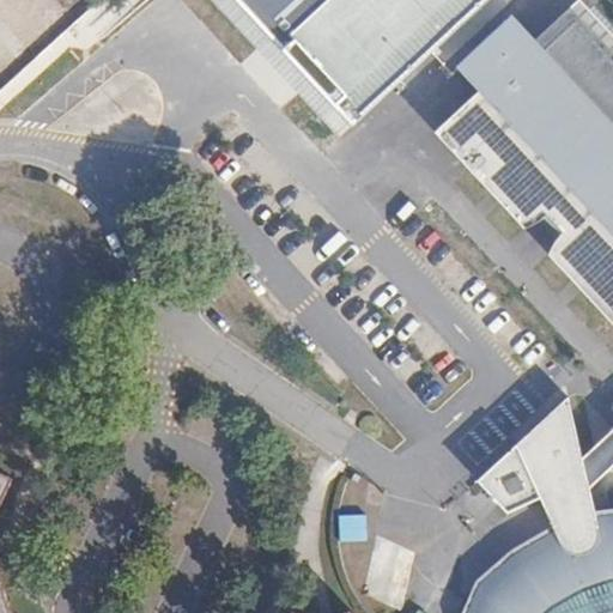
[(263,0),(368,114),(431,55),(491,0),(263,0)]
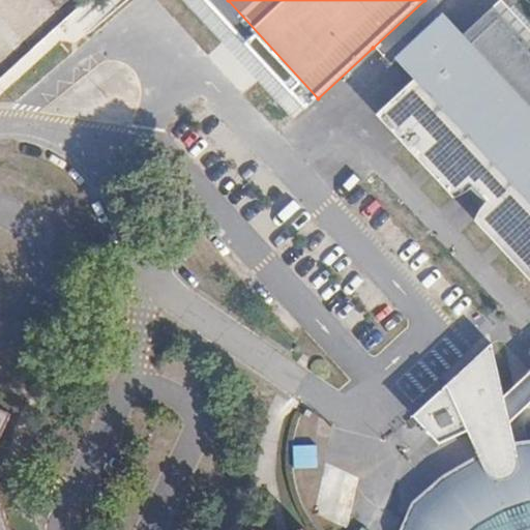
[(500,237),(505,241),(509,246),(527,271),(526,272),(529,276),(529,32),(507,9),(466,48),(436,17),(398,51),(420,75),(379,113),(405,143),(406,142),(430,162),(435,166),(439,171),(457,197),(464,194),(481,208),(475,217),(500,237)]
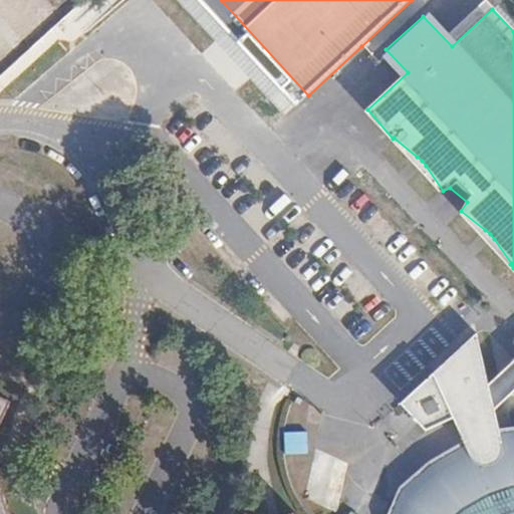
[(61,45),(58,51),(55,51),(52,51),(48,52),(46,54),(45,56),(44,61),(45,65),(48,69),(51,70),(52,69),(54,69),(58,70),(63,69),(67,67),(69,63),(71,59),(71,56),(70,53),(69,50),(67,48),(65,46),(64,46),(61,45)]
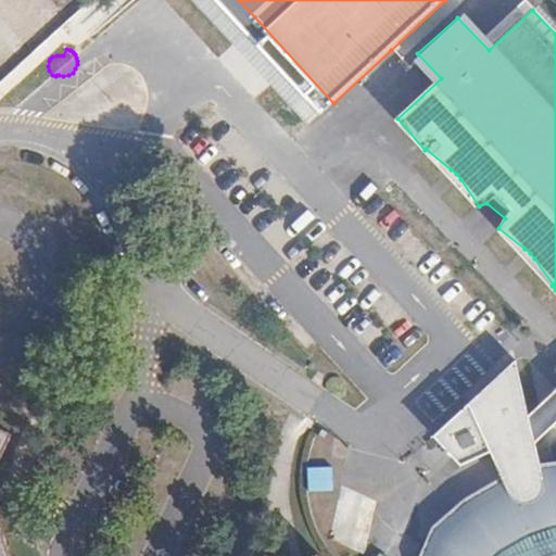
[(555,555),(555,463),(541,466),(535,443),(529,415),(516,361),(434,436),(462,465),(491,452),(503,477),(468,497),(433,527),(420,555),(555,555)]
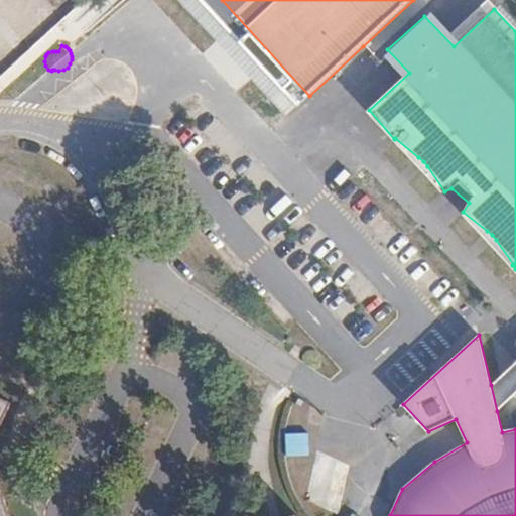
[(497,411),(515,393),(515,361),(491,385),(497,411)]
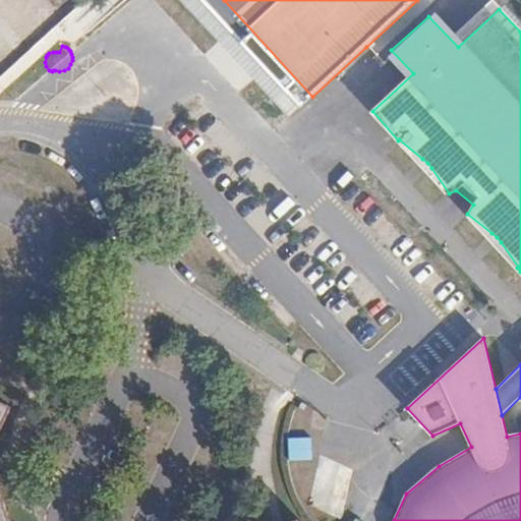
[(0,520),(10,520),(7,512),(3,510),(5,505),(0,489),(0,428),(1,428),(9,411),(7,404),(0,401),(0,520)]
